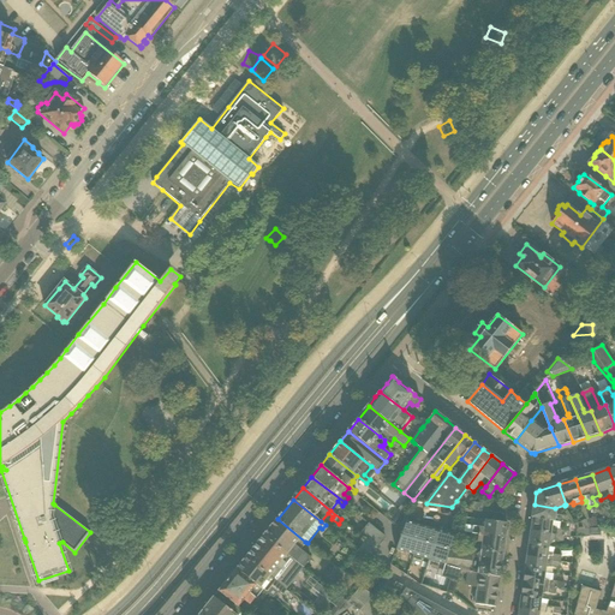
[(565,505),(555,508),(535,505),(532,518),(553,520),(555,521),(556,508),(565,506),(565,505)]
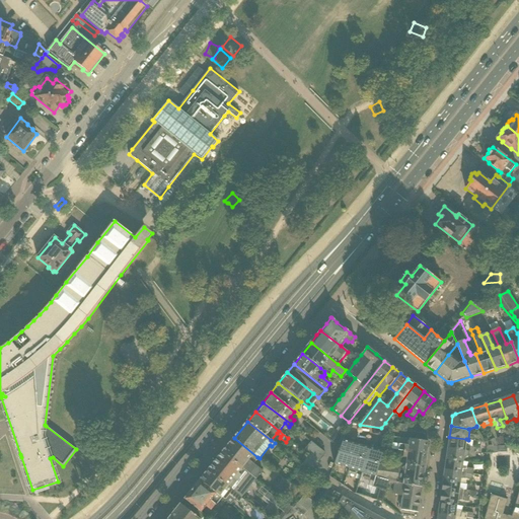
[(344,442),(345,440),(346,437),(336,430),(332,434),(344,442)]
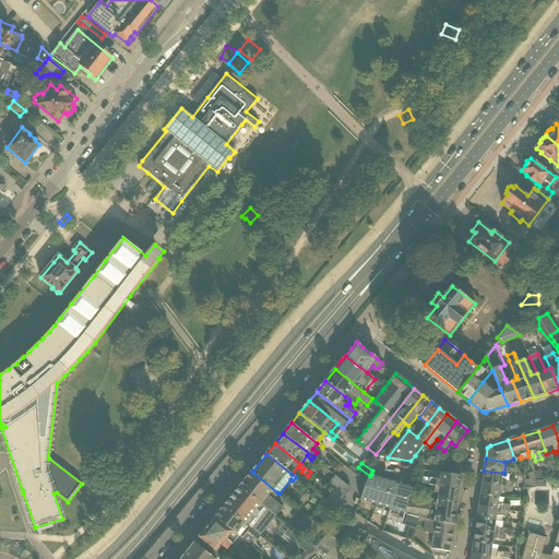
[(501,479),(502,473),(484,471),(483,483),(512,487),(513,482),(501,479)]
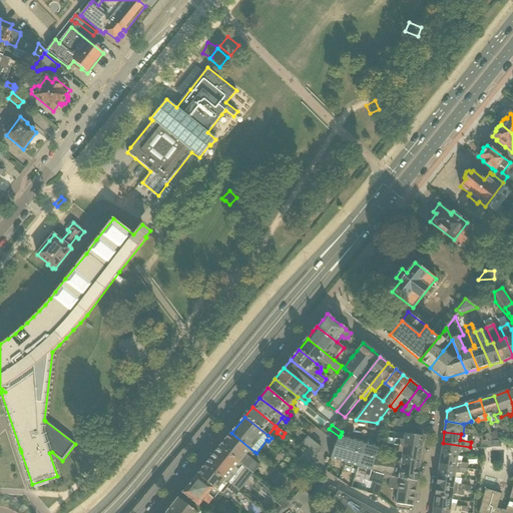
[(254,452),(231,433),(220,447),(252,472),(253,473),(260,466),(250,458),(254,452)]
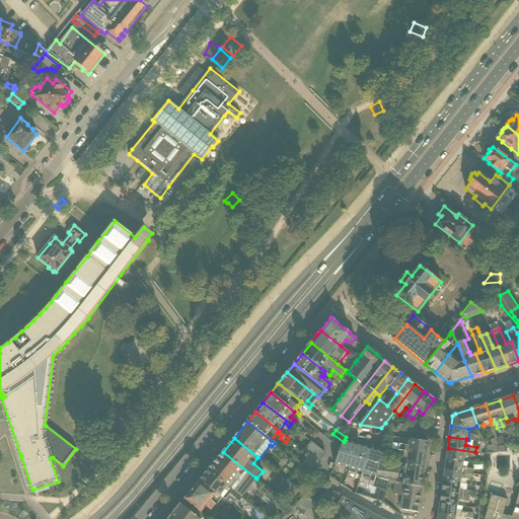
[(426,454),(428,441),(406,438),(404,445),(399,444),(398,450),(426,454)]
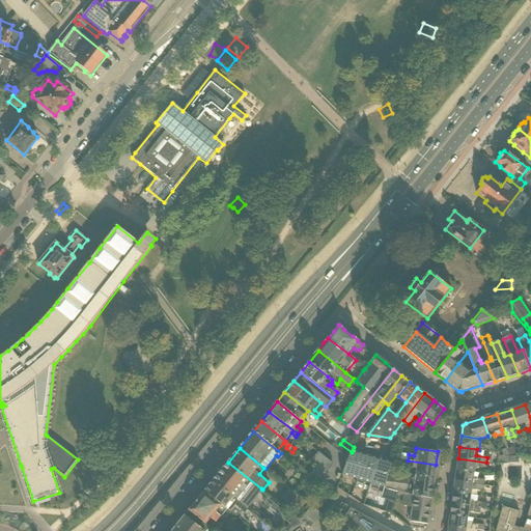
[(502,450),(504,457),(511,456),(509,449),(508,448),(502,450)]
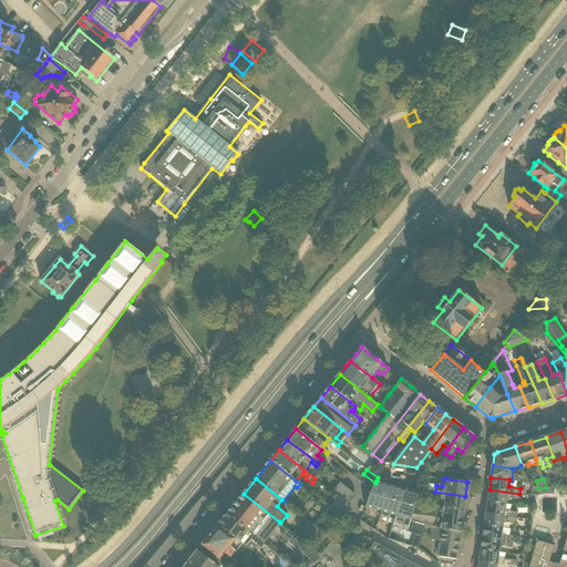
[(549,478),(544,480),(546,487),(553,487),(549,478)]
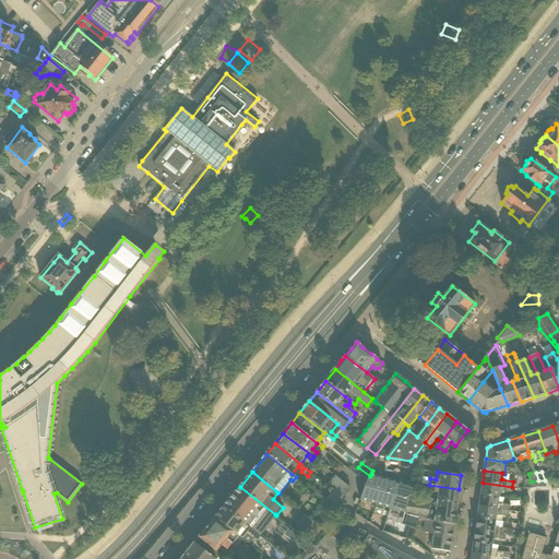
[(361,500),(404,513),(409,500),(414,486),(371,474),(370,476),(367,484),(361,500)]
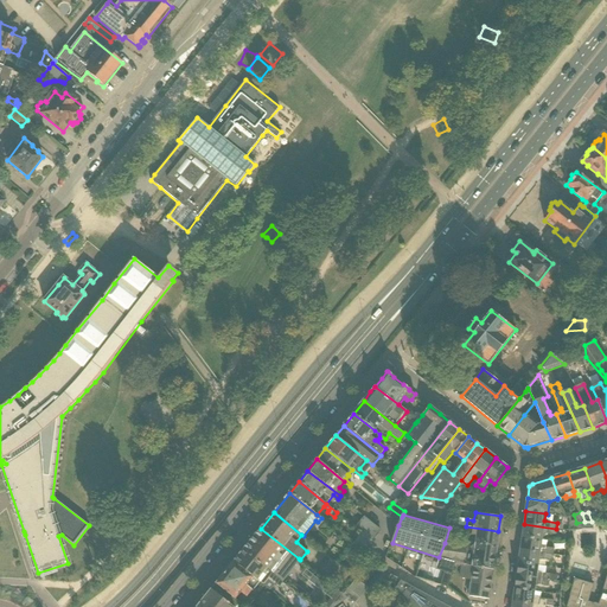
[(362,532),(371,522),(364,516),(356,528),(362,532)]
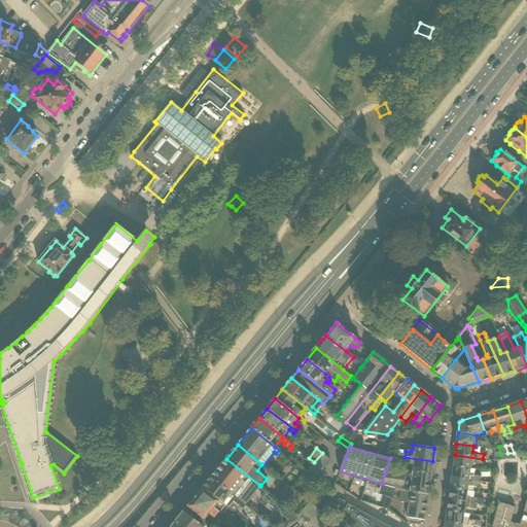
[(322,453),(314,462),(315,463),(323,469),(331,460),(322,453)]
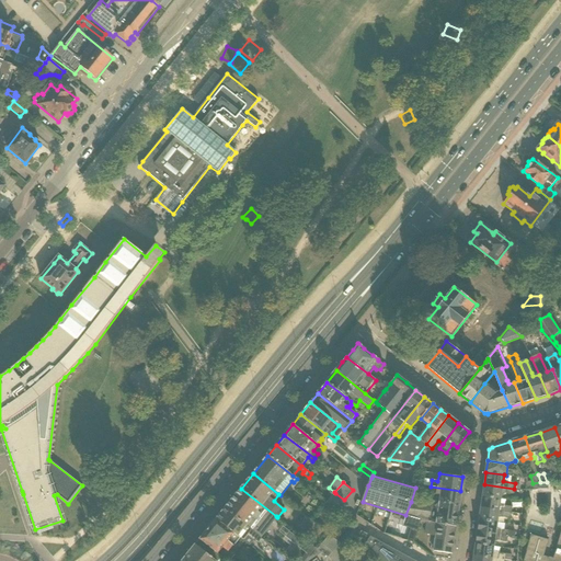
[(514,495),(514,489),(484,484),(482,496),(501,499),(502,493),(514,495)]
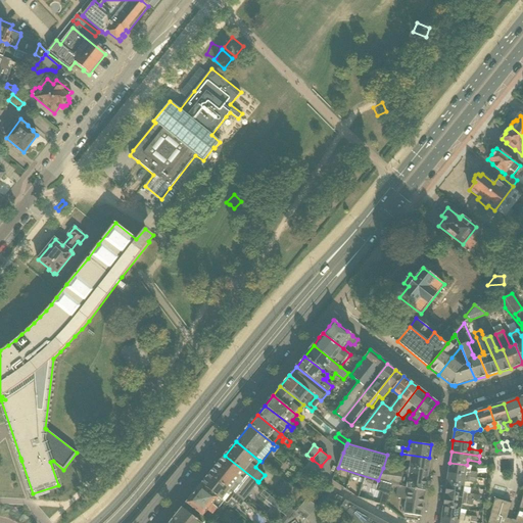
[(409,468),(411,468),(428,471),(429,458),(401,454),(400,460),(409,462),(410,462),(409,468)]
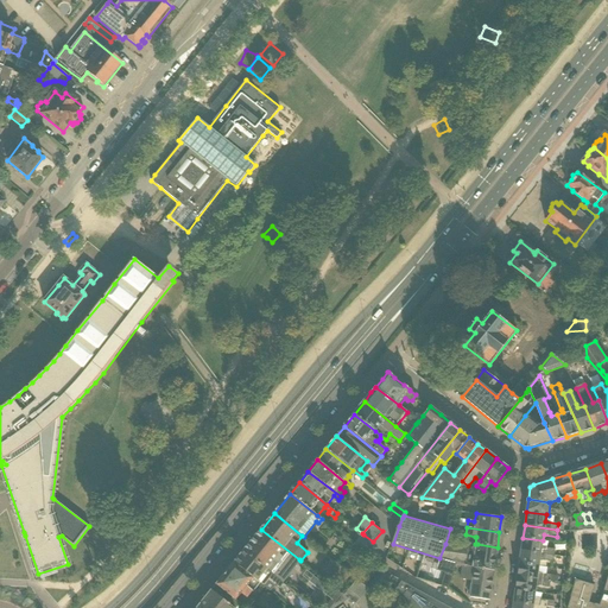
[(283,582),(299,559),(261,530),(244,551),(283,582)]
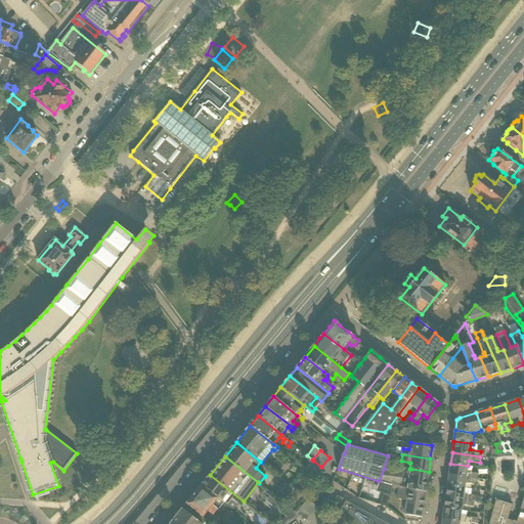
[(321,467),(313,461),(305,469),(316,478),(323,469),(321,467)]
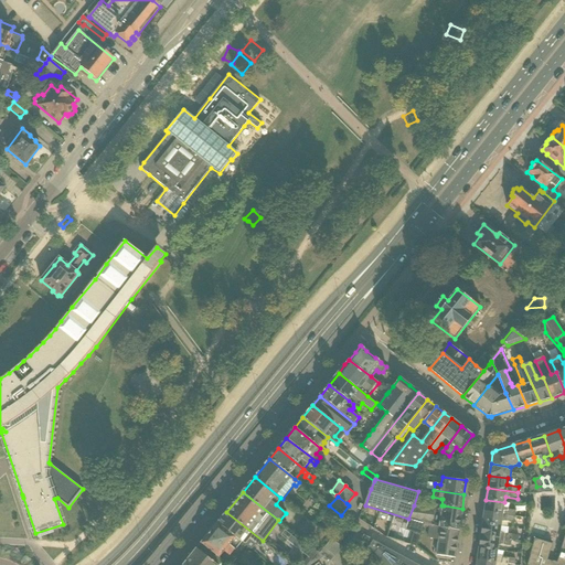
[(483,512),(514,516),(515,511),(503,509),(504,502),(486,500),(483,512)]
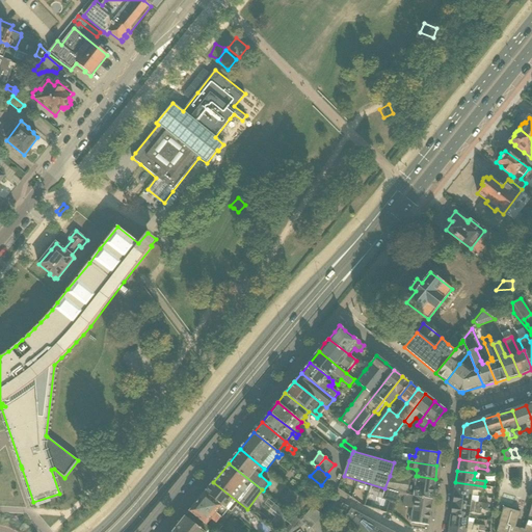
[(399,491),(415,497),(432,500),(432,499),(435,479),(418,476),(416,476),(409,475),(409,479),(390,476),(384,488),(399,493),(399,491)]
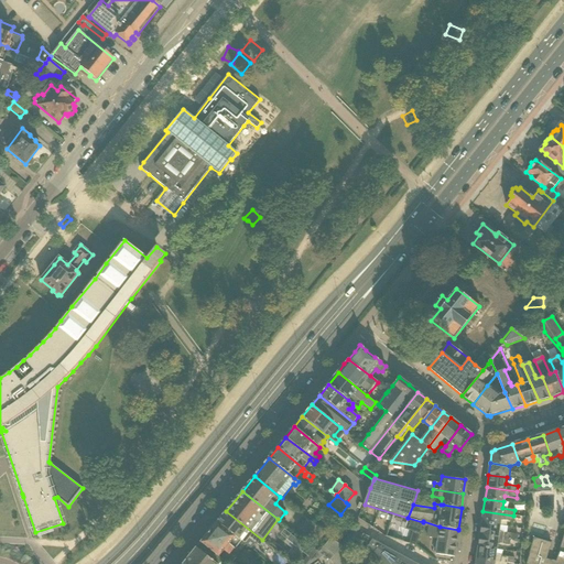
[(256,543),(263,549),(267,544),(261,540),(262,540),(226,511),(217,521),(241,540),(240,541),(246,544),(250,539),(256,543)]
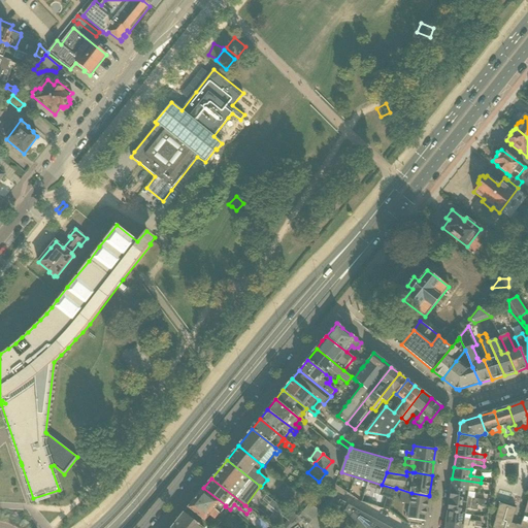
[(451,490),(468,492),(468,486),(480,488),(481,483),(452,479),(451,490)]
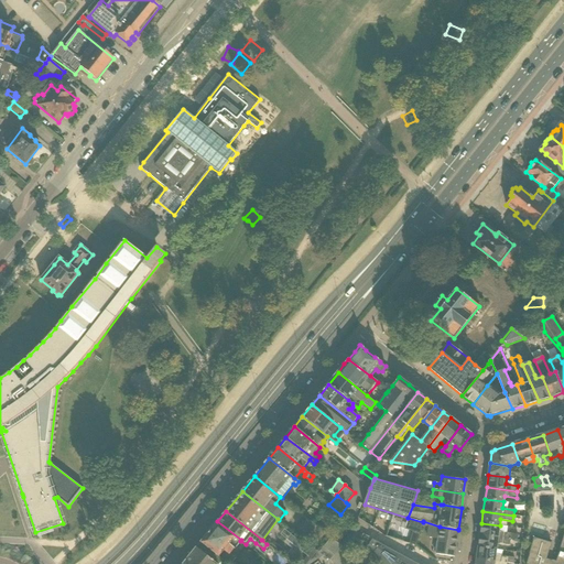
[(423,522),(408,518),(405,527),(413,529),(412,531),(420,533),(423,522)]
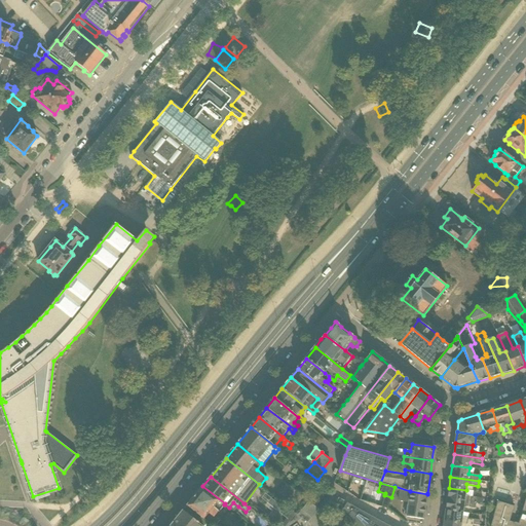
[(210,515),(211,515),(208,519),(215,525),(216,525),(221,519),(215,515),(218,512),(224,504),(225,503),(202,486),(187,505),(205,520),(210,515)]
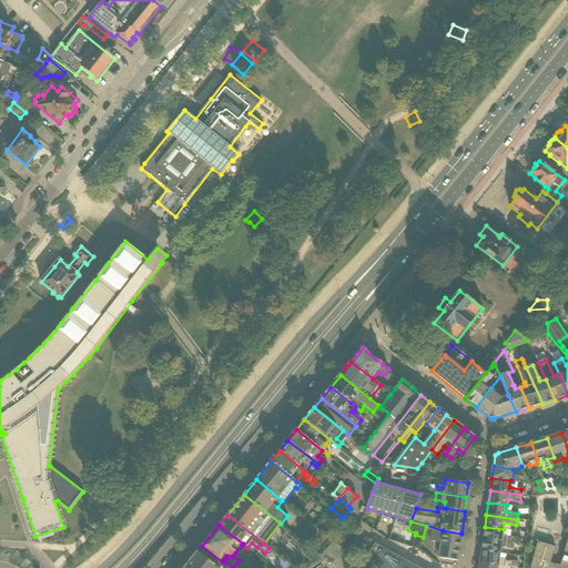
[(514,544),(515,537),(510,537),(511,530),(504,529),(485,527),(483,539),(514,544)]
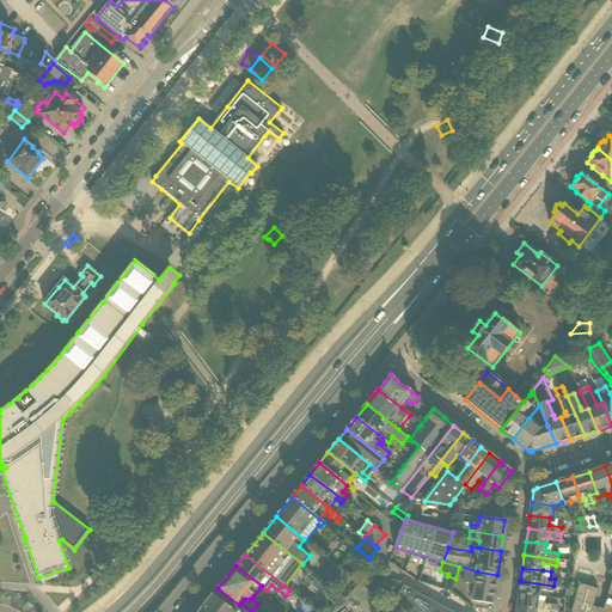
[(472,601),(493,605),(497,575),(477,571),(476,585),(472,601)]
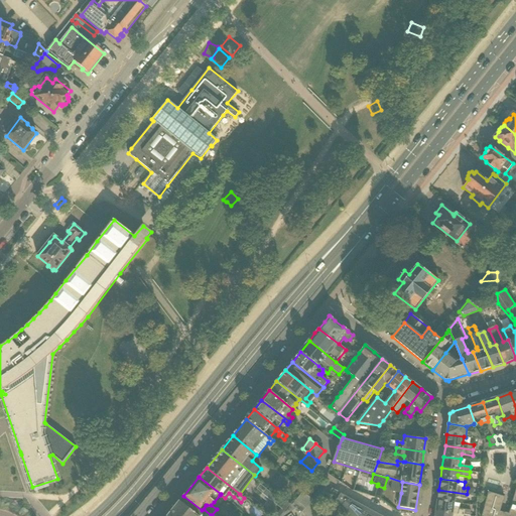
[(312,502),(316,505),(316,506),(329,491),(326,488),(324,485),(312,499),(303,491),(296,500),(306,508),(312,502)]
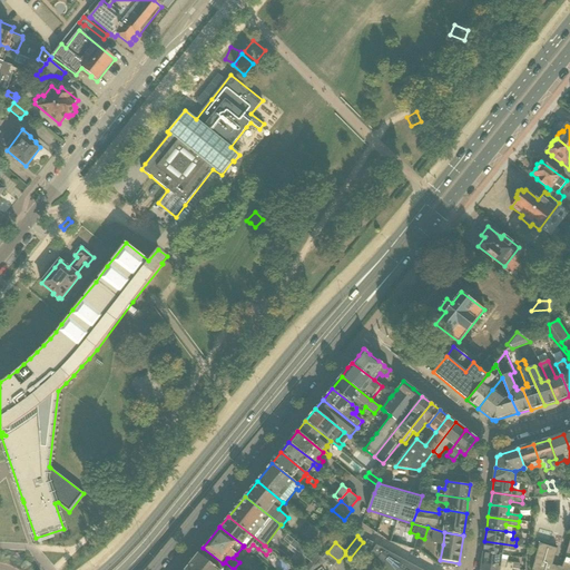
[(424,539),(416,537),(413,549),(421,551),(424,539)]
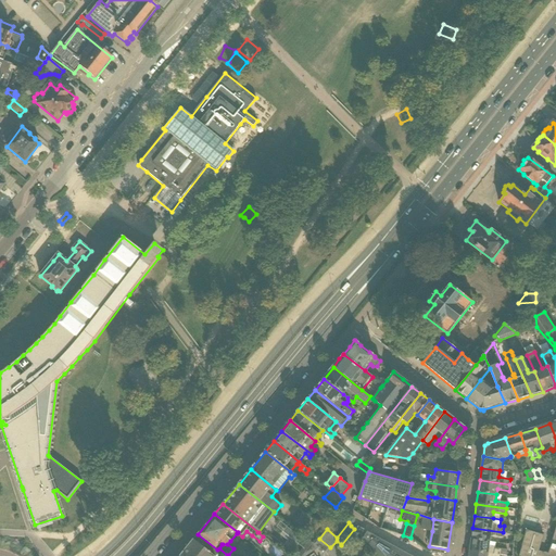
[(411,555),(367,531),(357,527),(356,529),(363,538),(378,555),(411,555)]
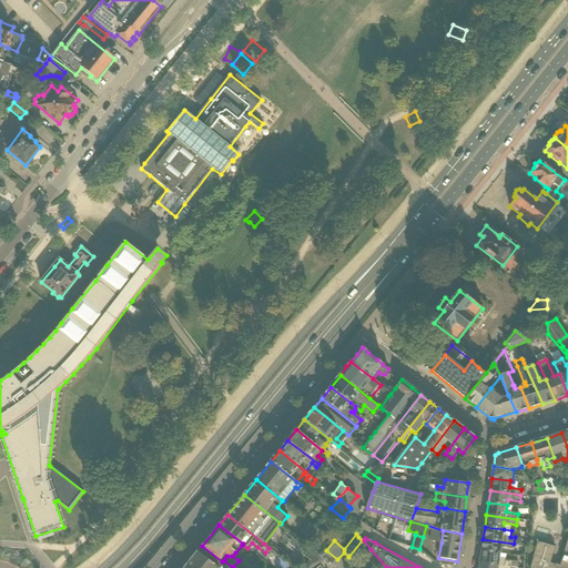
[(513,549),(514,544),(483,539),(482,550),(499,553),(500,547),(513,549)]
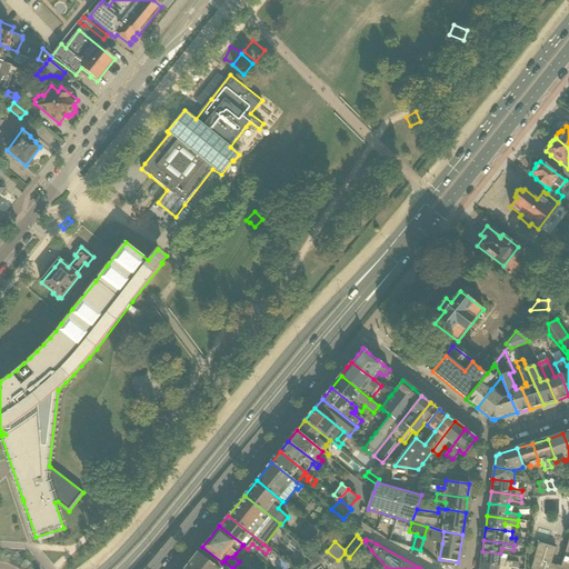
[(568,568),(568,540),(561,567),(551,565),(557,548),(539,542),(530,568),(568,568)]
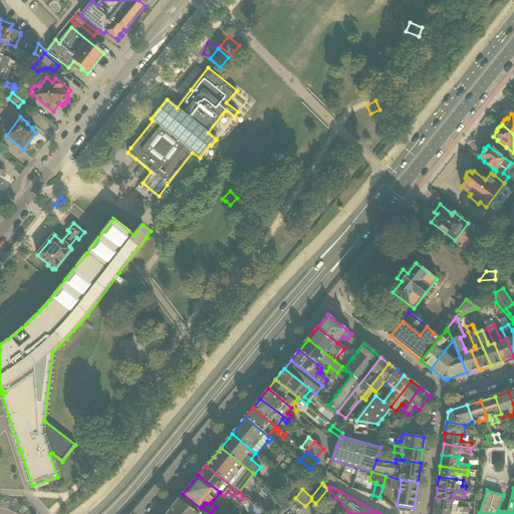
[(167,513),(197,513),(201,508),(183,494),(167,513)]
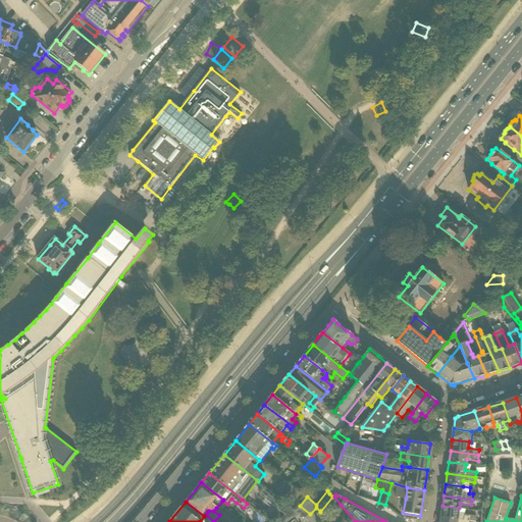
[(469,521),(474,521),(475,521),(476,517),(458,514),(459,508),(442,506),(440,517),(469,521)]
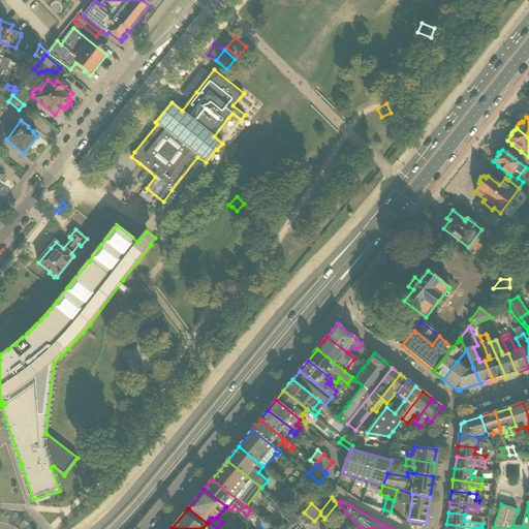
[(296,525),(289,520),(281,528),(291,528),(297,526),(296,525)]
